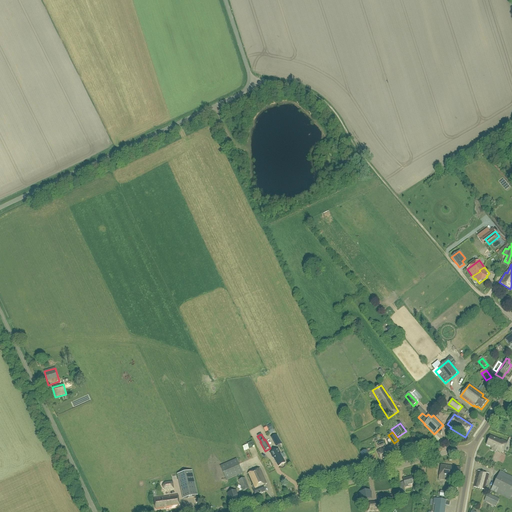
[(280,449),(284,447),(282,443),(278,435),(273,437),(277,446),(278,445),(280,449)]
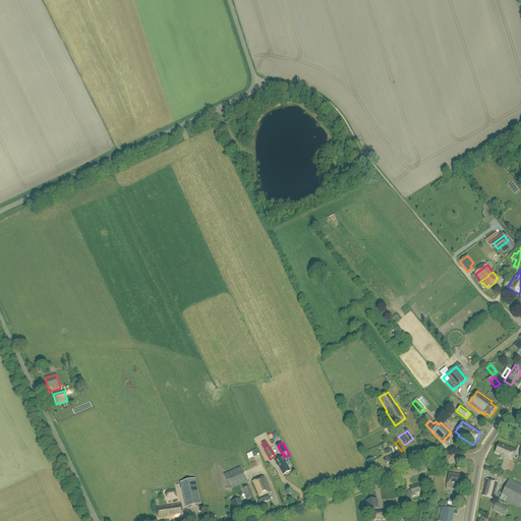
[(510,449),(499,445),(496,453),(502,456),(500,458),(504,460),(505,459),(512,461),(516,451),(510,448),(510,449)]
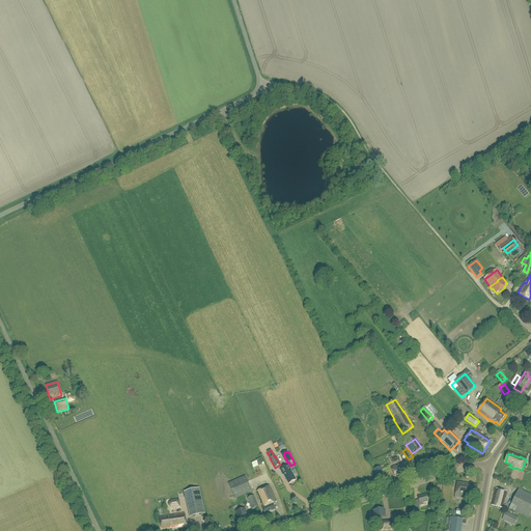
[(402,464),(401,464),(403,470),(404,470),(407,474),(413,471),(410,463),(403,465),(402,464)]
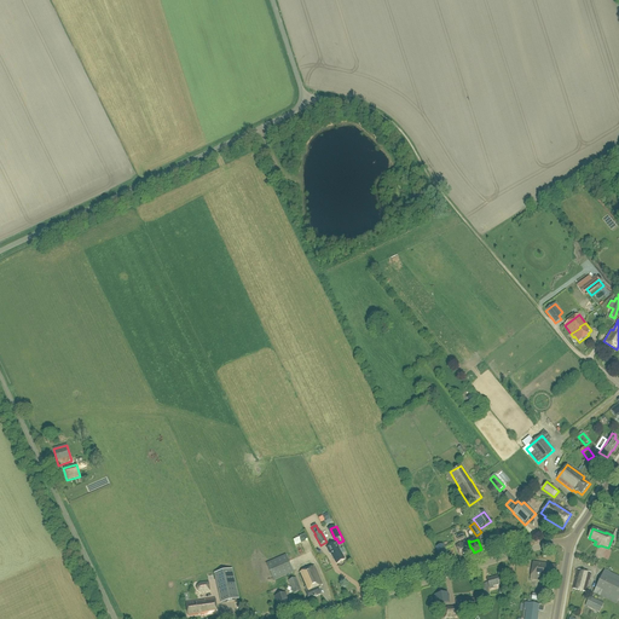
[(461,544),(456,545),(461,559),(474,553),(472,548),(470,548),(468,541),(461,544)]
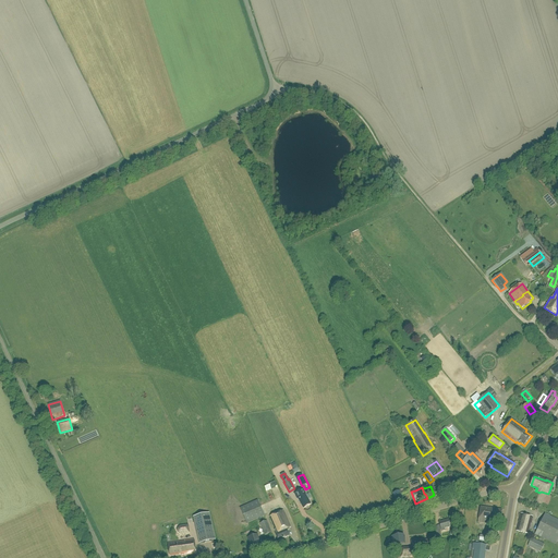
[(306,495),(303,489),(294,494),(298,499),(303,509),(311,505),(305,495),(306,495)]
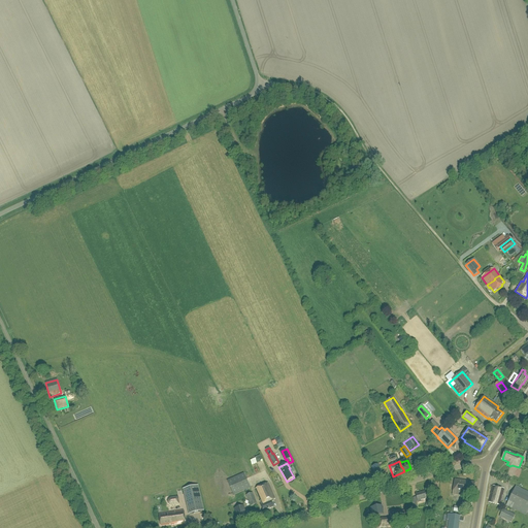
[(384,475),(378,464),(371,467),(376,479),(384,475)]
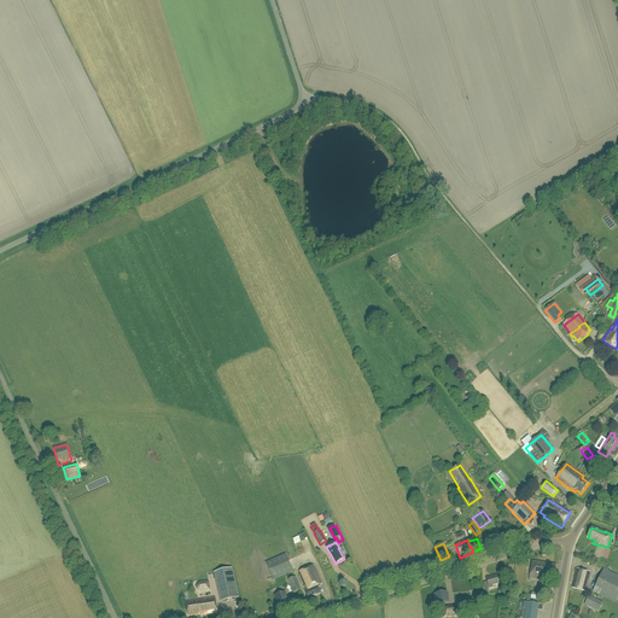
[(293,572),(286,554),(267,563),(274,581),(293,572)]
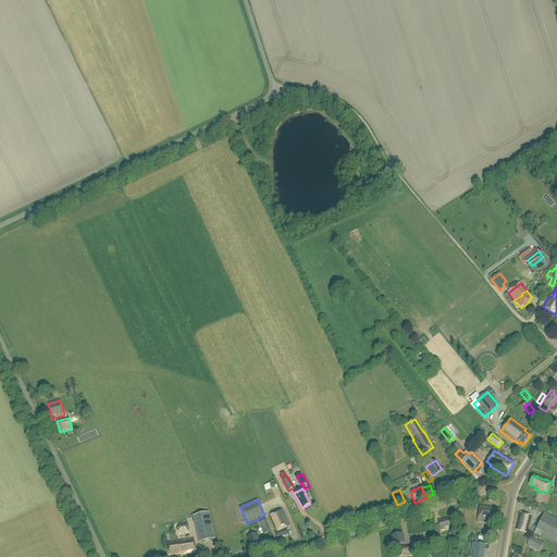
[(502,509),(480,506),(478,521),(486,523),(486,520),(499,522),(502,509)]
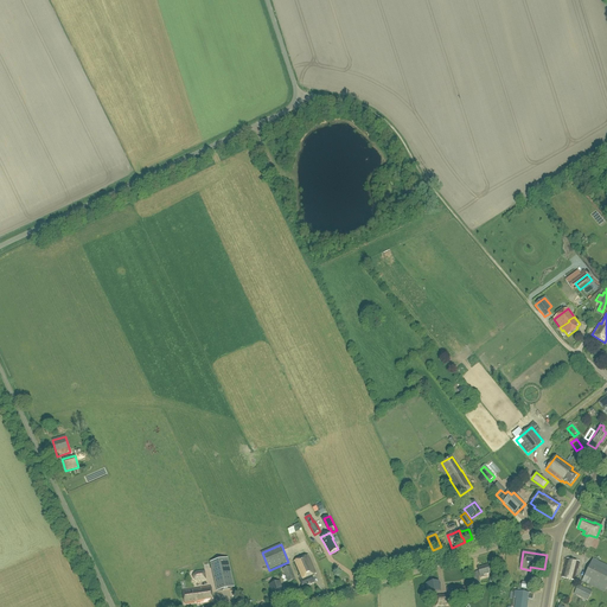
[(317,574),(308,556),(293,563),(299,576),(299,577),(300,581),(302,588),(314,583),(312,576),(317,574)]
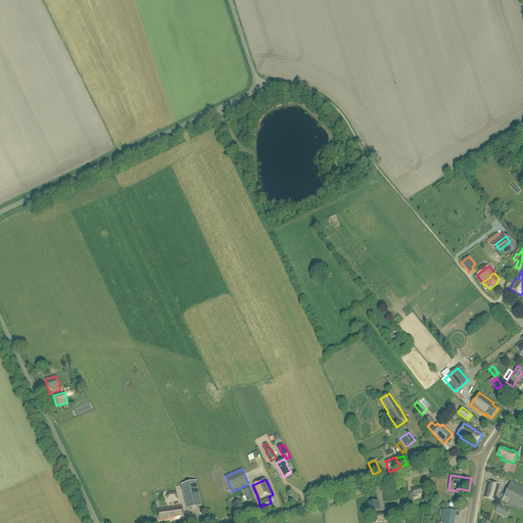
[(199,496),(196,481),(182,485),(183,491),(187,511),(202,508),(199,496)]
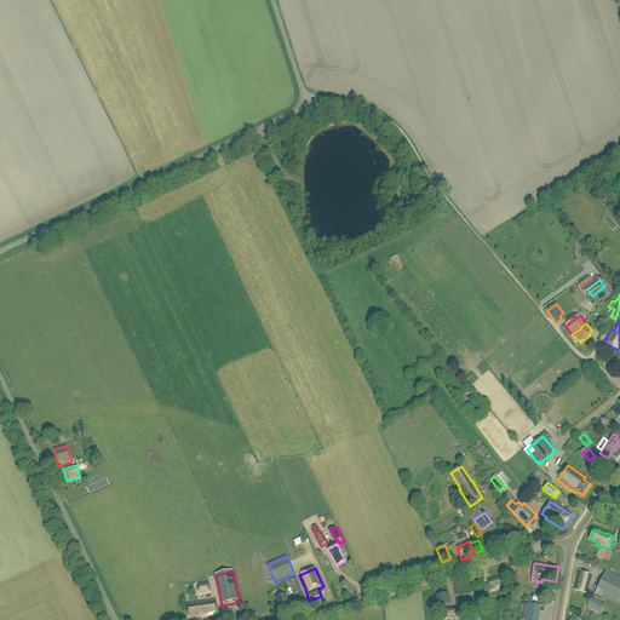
[(592,574),(579,570),(574,591),(587,593),(592,574)]
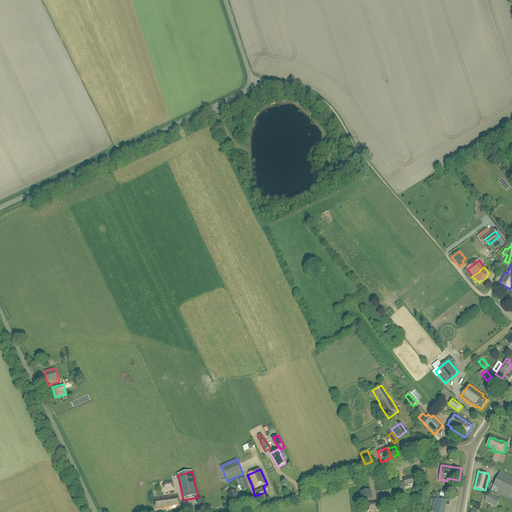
[(511,495),(511,477),(500,471),(491,491),(510,500),(511,495)]
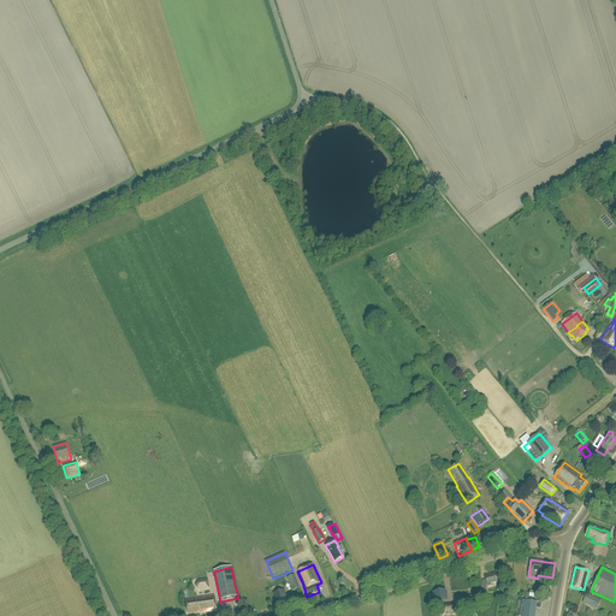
[(497,582),(496,574),(485,578),(487,587),(491,586),(491,584),(497,582)]
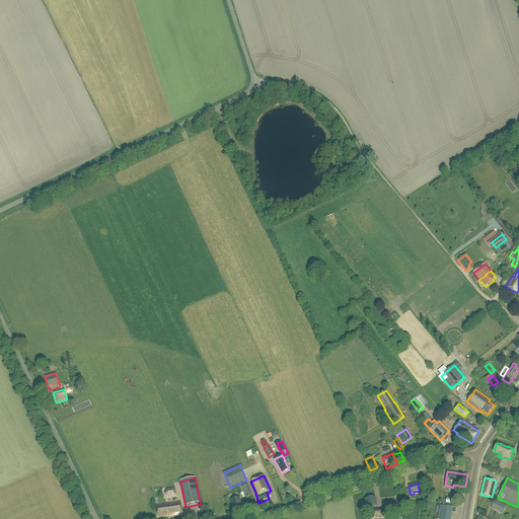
[(253,496),(248,485),(244,487),(243,485),(240,486),(241,489),(243,488),(246,498),(253,496)]
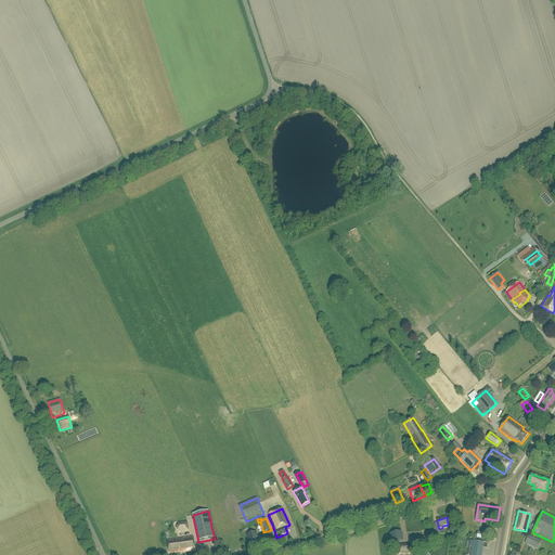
[(189,531),(189,523),(179,524),(178,524),(178,525),(177,526),(177,527),(177,528),(177,529),(178,530),(178,531),(179,531),(180,532),(189,531)]
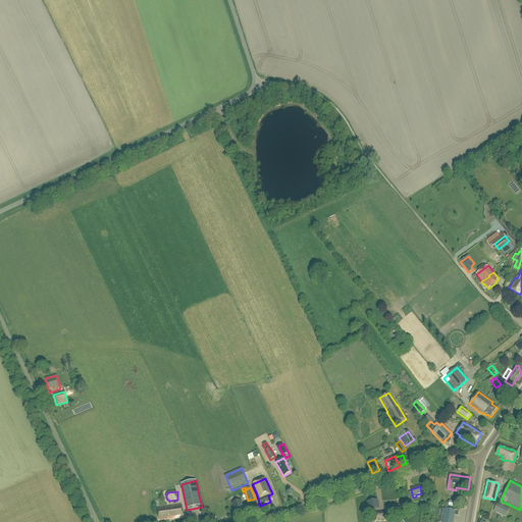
[(379,509),(377,500),(366,502),(367,511),(379,509)]
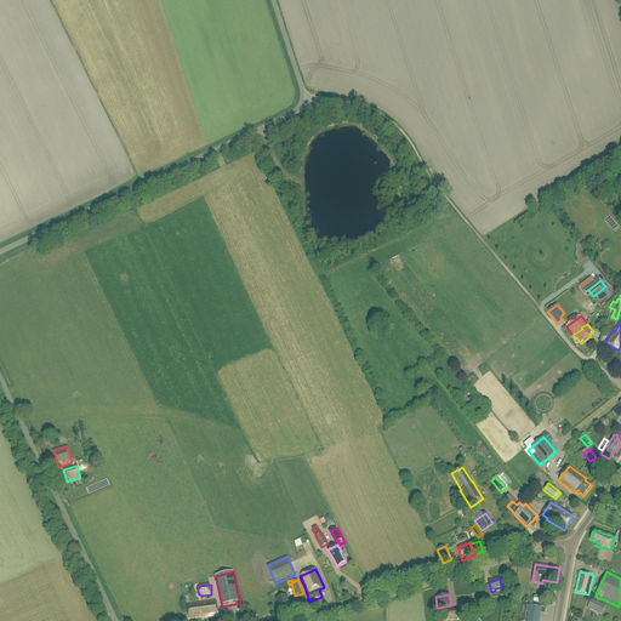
[(289,600),(286,596),(275,598),(277,604),(278,603),(280,610),(290,608),(288,600),(289,600)]
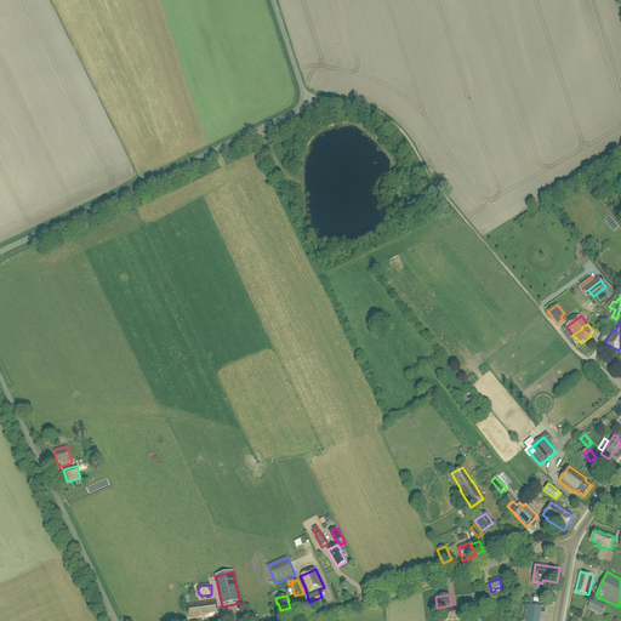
[(483,610),(482,599),(457,602),(459,610),(448,611),(445,614),(446,620),(460,619),(459,615),(476,613),(476,611),(483,610)]
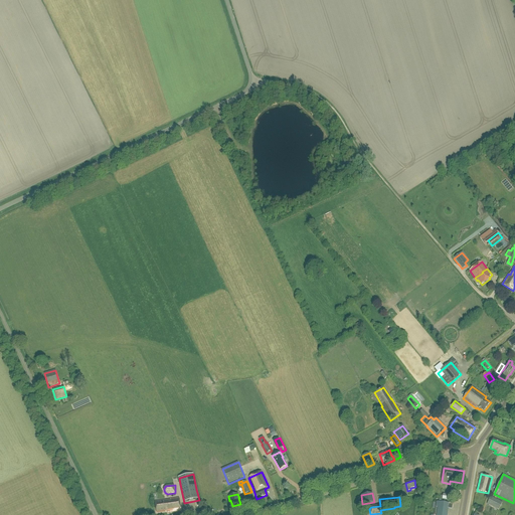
[(502,502),(491,497),(487,505),(499,510),(502,502)]
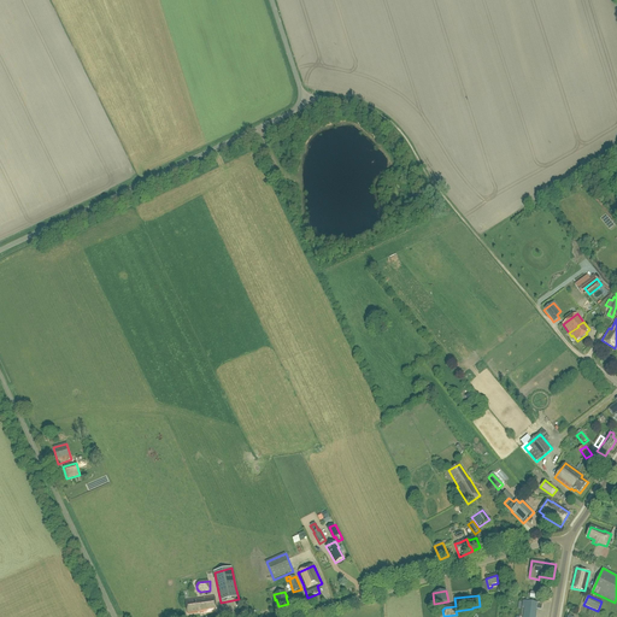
[(217,613),(215,598),(203,599),(186,601),(187,616),(201,613),(201,615),(217,613)]
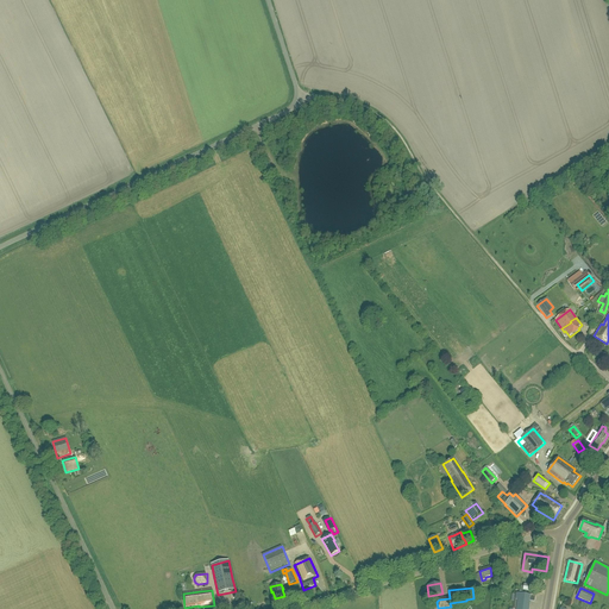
[(535,596),(516,594),(514,608),(528,608),(531,602),(535,603),(535,596)]
